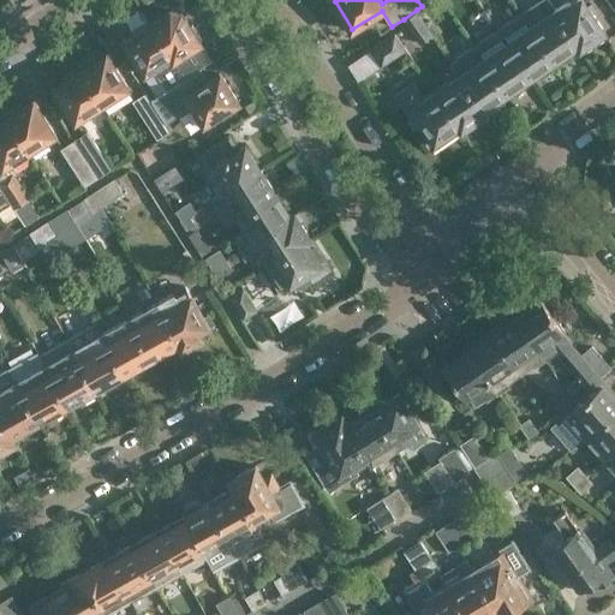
[(537,0),(520,11),(555,63),(579,46),(554,10),(547,0),(537,0)]
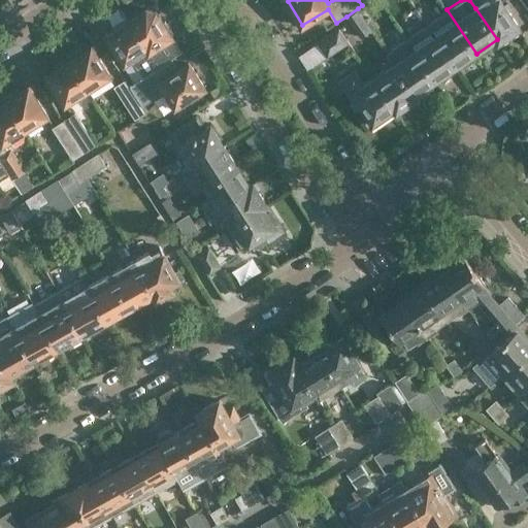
[(475,8),(497,39),(499,42),(520,28),(500,0),(487,0),(488,0),(475,8)]
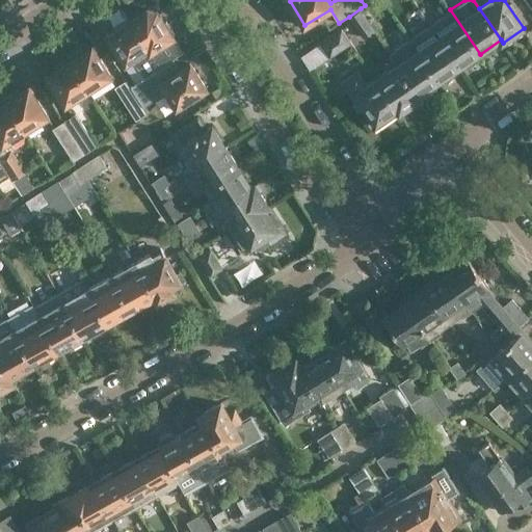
[(375,12),(369,3),(365,5),(361,8),(367,18),(375,12)]
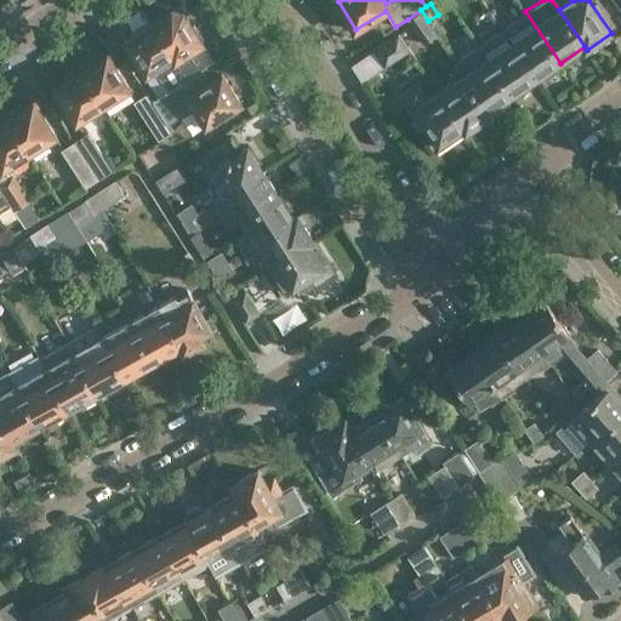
[(423,44),(438,35),(421,10),(408,20),(423,44)]
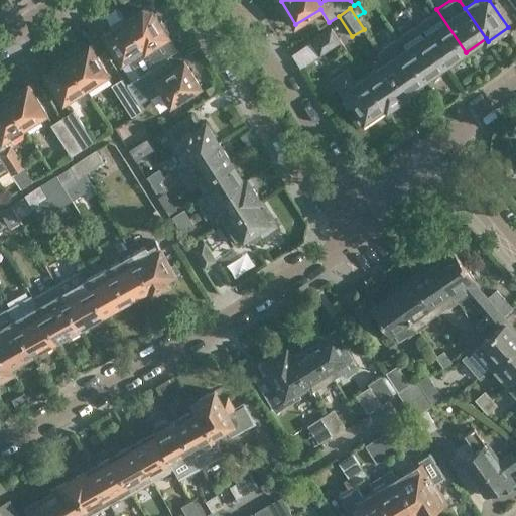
[(126,20),(146,51),(168,37),(167,34),(169,33),(161,20),(159,22),(152,11),(144,9),(126,20)]
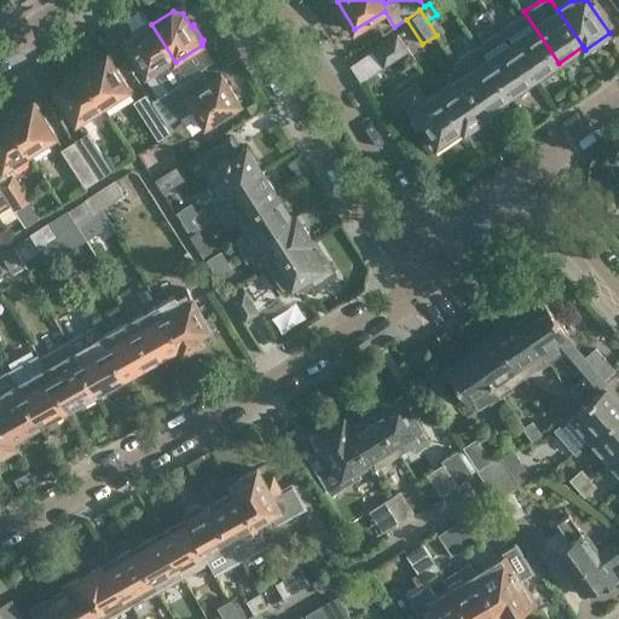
[(534,79),(559,63),(524,11),(501,28),(534,79)]
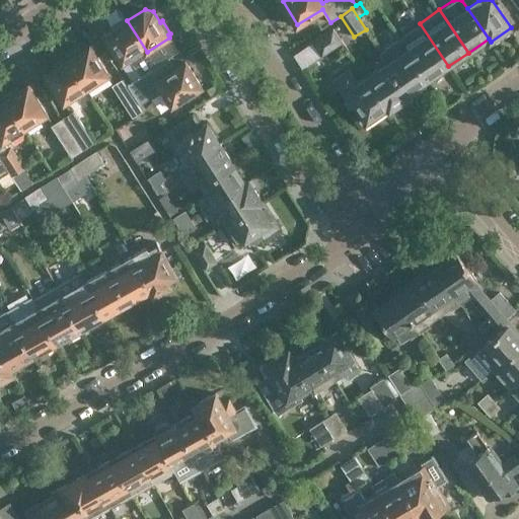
[(147,52),(127,20),(103,35),(124,67),(147,52)]
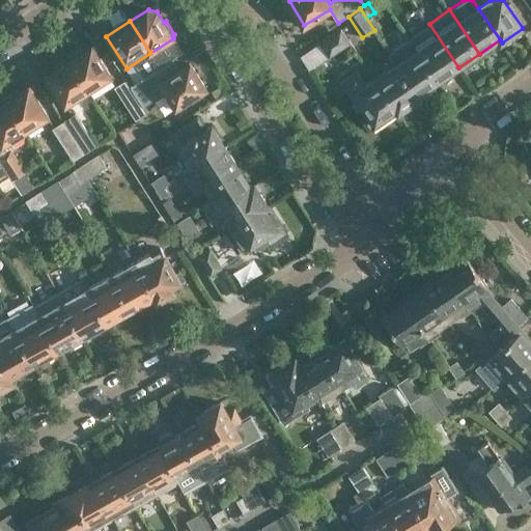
[(438,81),(458,67),(429,24),(409,37),(438,81)]
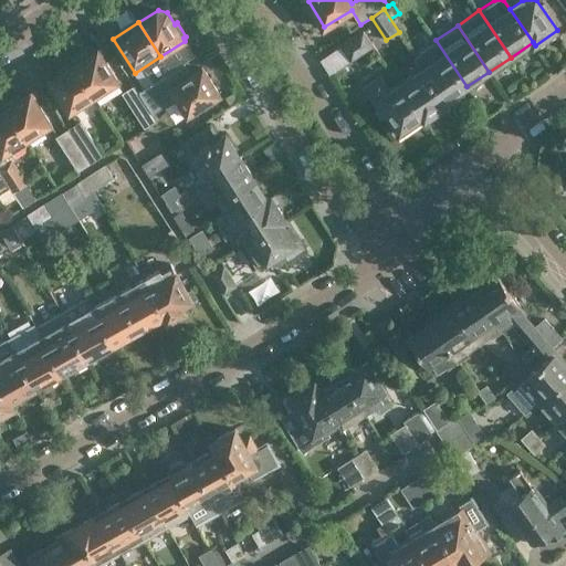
[(364,31),(341,46),(350,61),(374,46),(364,31)]
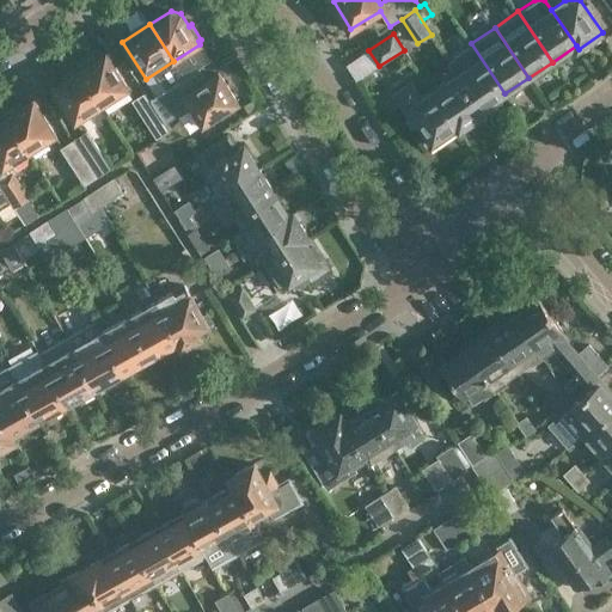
[(481,110),(505,93),(471,43),(447,59),(453,69),(481,110)]
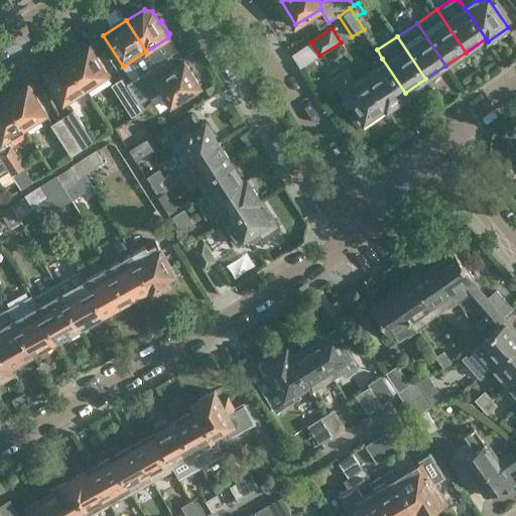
[(319,55),(310,42),(291,54),(300,68),(319,55)]
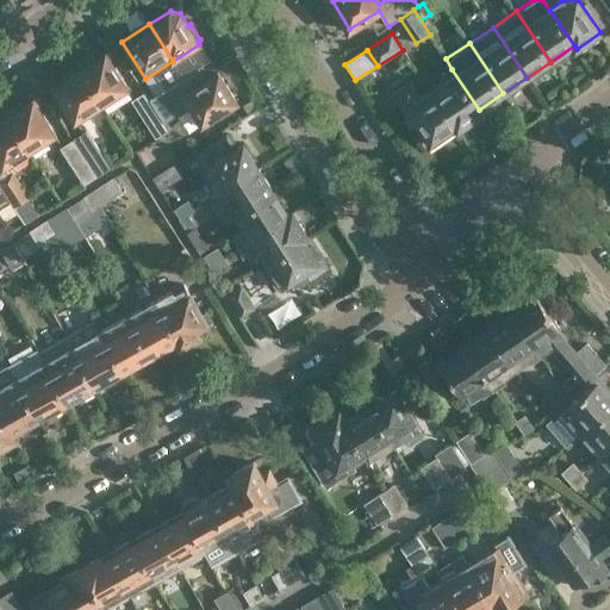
[(78,66),(103,104),(129,87),(106,53),(95,58),(93,55),(78,66)]
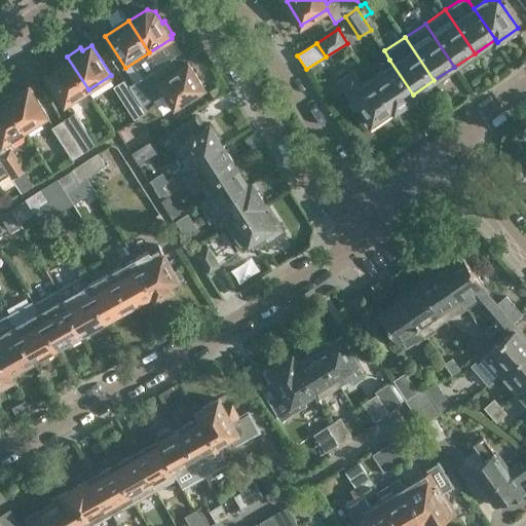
[(163,51),(153,58),(158,66),(168,60),(163,51)]
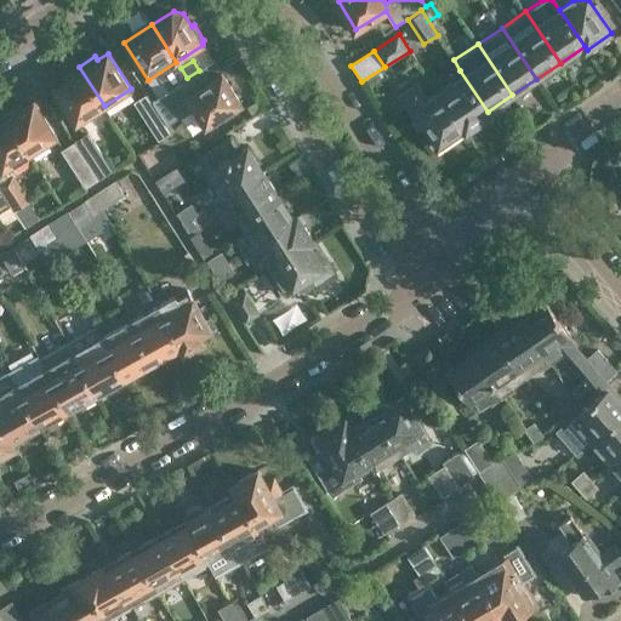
[(104,106),(79,67),(63,77),(66,80),(53,87),(77,124),(104,106)]
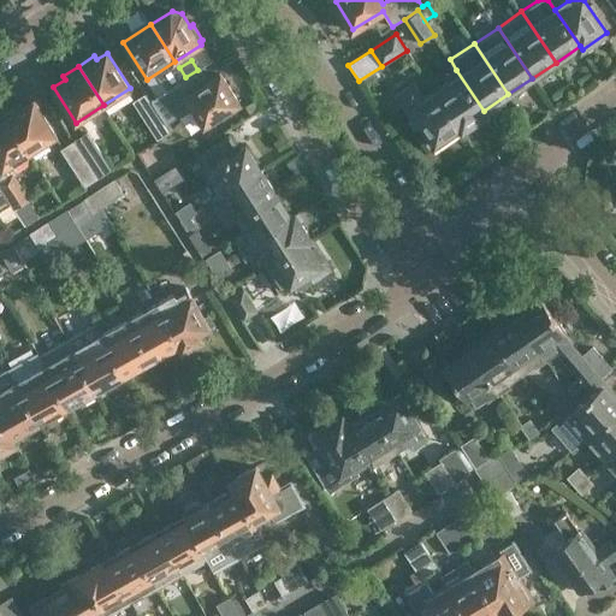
[(484,111),(456,70),(446,76),(450,81),(436,90),(462,131),(486,114),(484,111)]
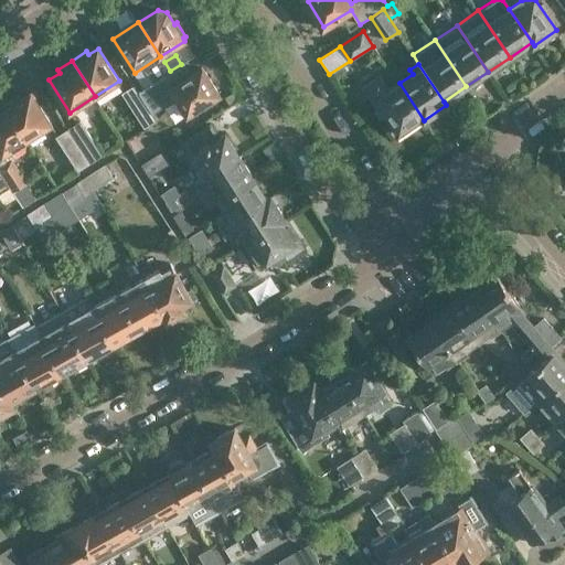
[(174,85),(172,86),(189,113),(220,93),(203,66),(188,76),(183,68),(170,77),(174,85)]
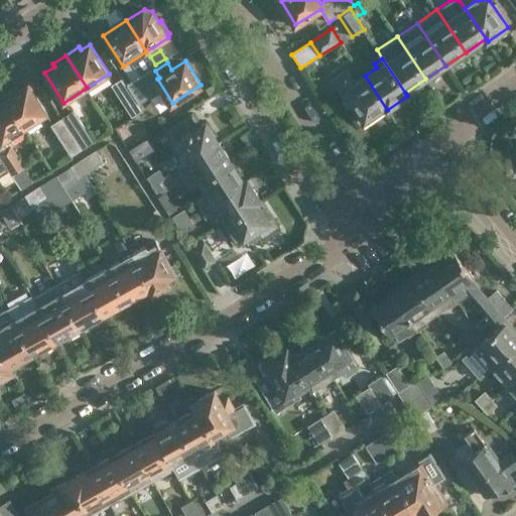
[(127,86),(136,80),(130,69),(120,75),(122,77),(127,86)]
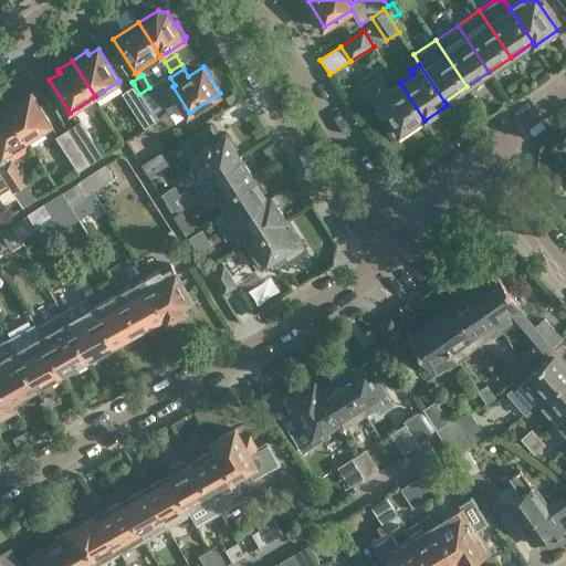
[(400,83),(388,92),(379,77),(365,87),(379,108),(377,111),(381,117),(387,114),(392,123),(387,126),(397,139),(425,121),(400,83)]
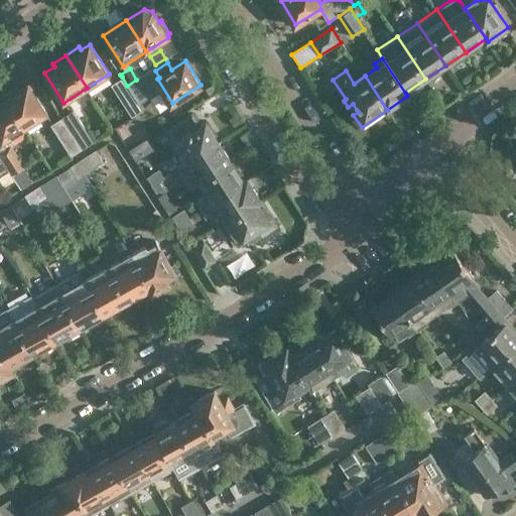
[(133,95),(127,86),(122,77),(111,85),(132,117),(135,116),(144,111),(133,95)]
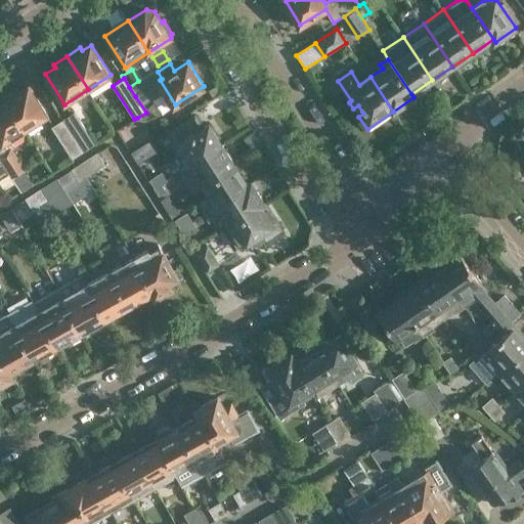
[(138,81),(129,87),(135,96),(145,90),(138,81)]
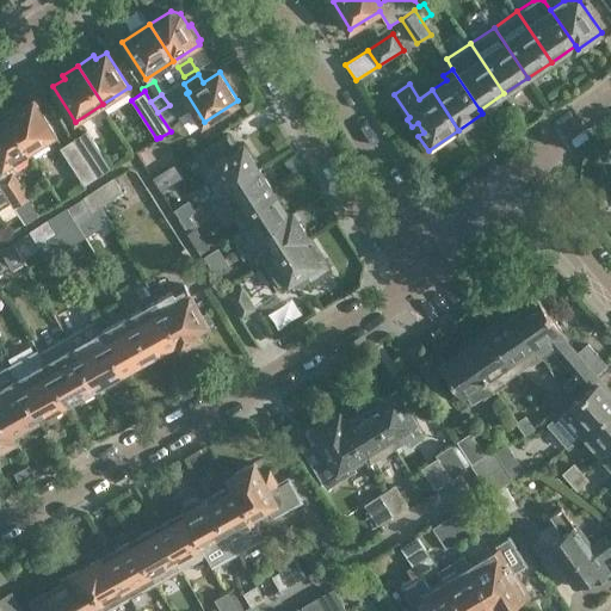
[(22,102),(5,112),(30,150),(56,134),(34,98),(23,105),(22,102)]
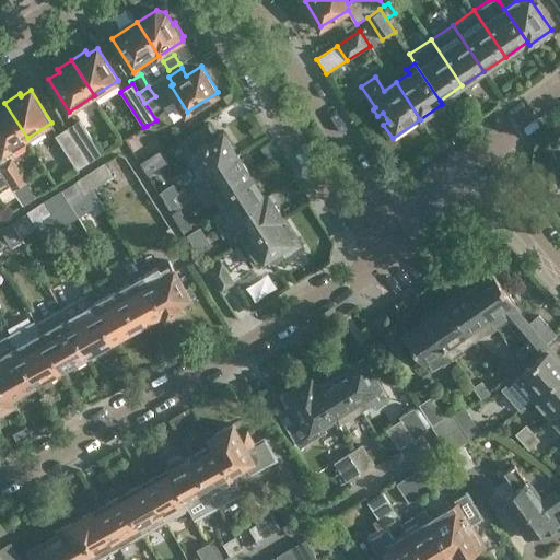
[(27,138),(4,103),(0,105),(0,171),(8,183),(16,197),(23,206),(37,197),(27,182),(28,181),(14,160),(18,158),(11,148),(27,138)]
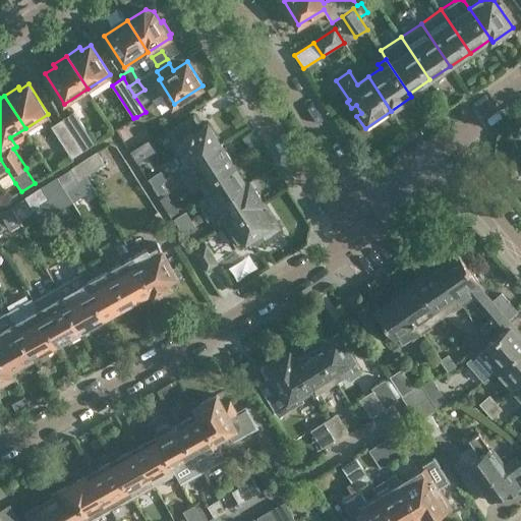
[(74,111),(63,118),(83,151),(96,142),(74,111)]
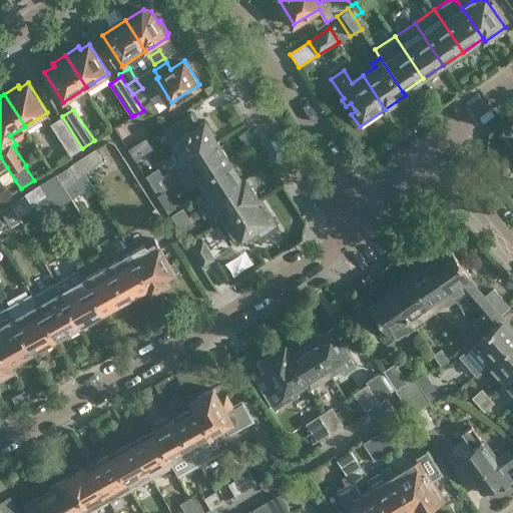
[(179,156),(184,164),(218,142),(204,120),(197,125),(188,110),(170,122),(179,137),(172,141),(181,155),(179,156)]
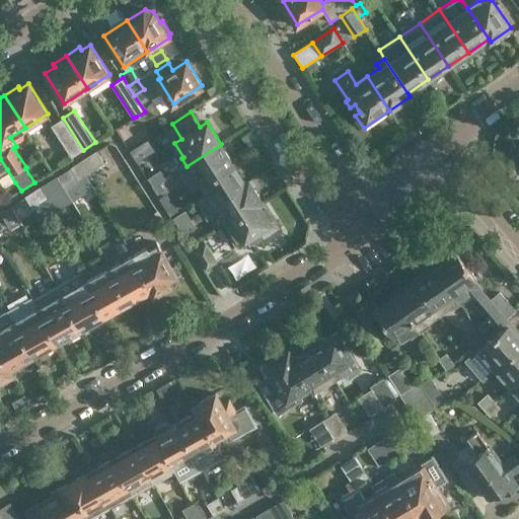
[(135,117),(133,118),(116,128),(127,146),(144,136),(147,134),(136,117),(135,116),(135,117)]
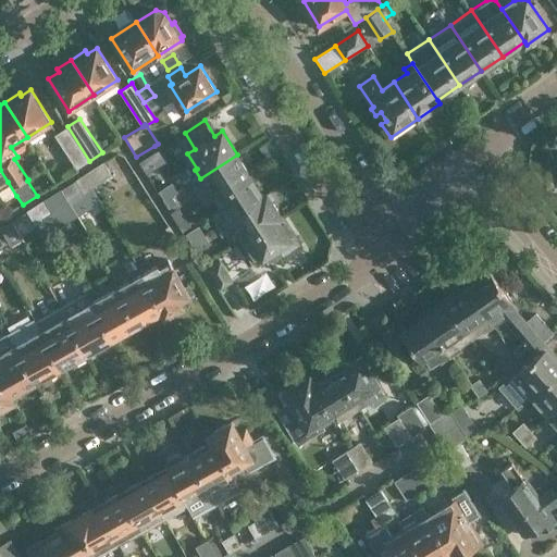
[(89,161),(67,126),(54,134),(77,169),(89,161)]
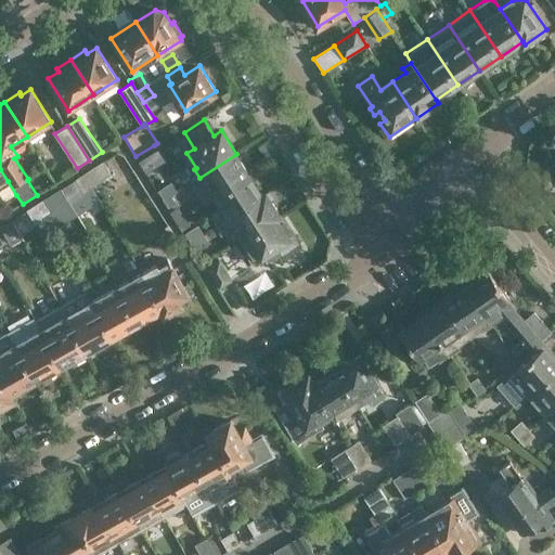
[(153,151),(156,150),(154,145),(136,156),(145,171),(160,162),(153,151)]
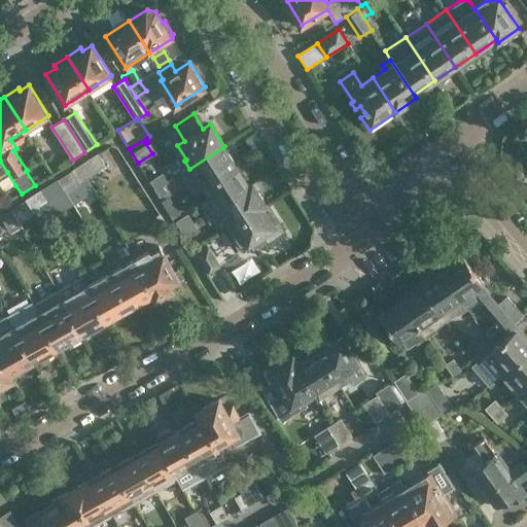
[(189,169),(195,177),(197,176),(205,188),(238,168),(224,146),(189,169)]
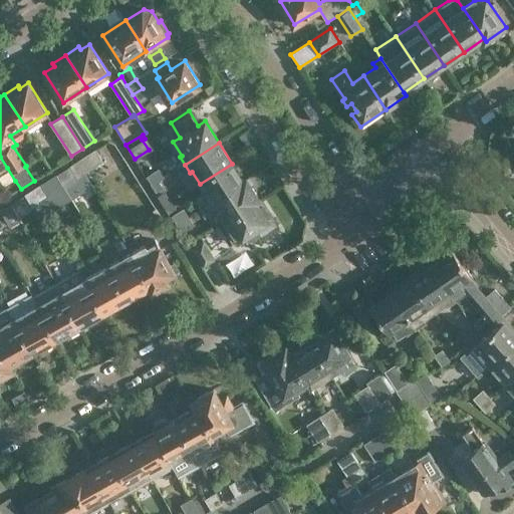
[(83,157),(91,170),(104,161),(95,149),(83,157)]
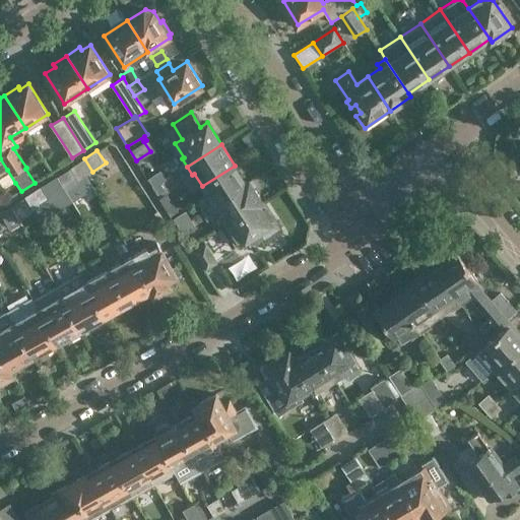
[(79,180),(92,172),(84,158),(71,167),(79,180)]
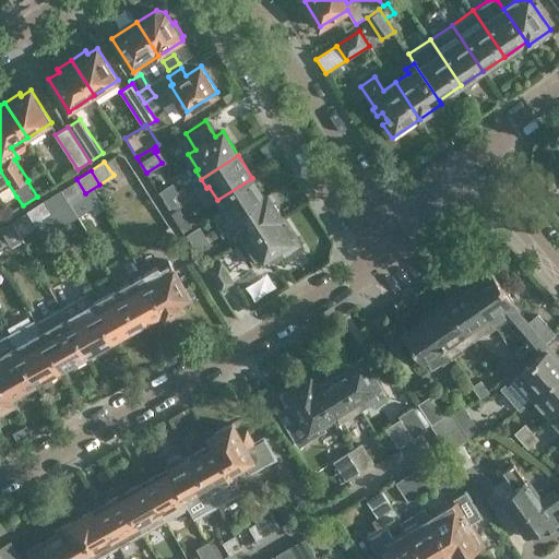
[(264,195),(252,178),(217,200),(225,211),(222,213),(228,223),(270,195),(269,193),(264,195)]
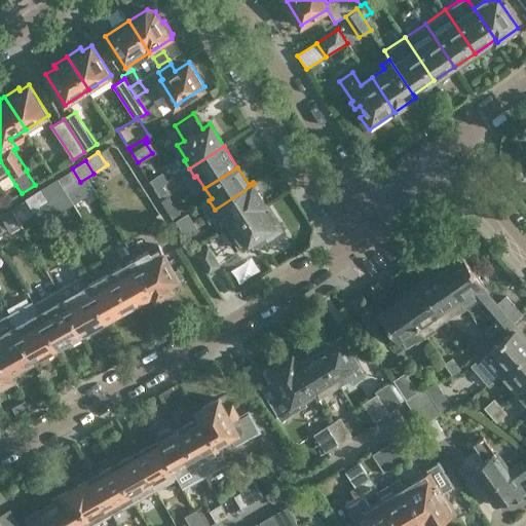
[(155,188),(167,180),(162,172),(150,180),(155,188)]
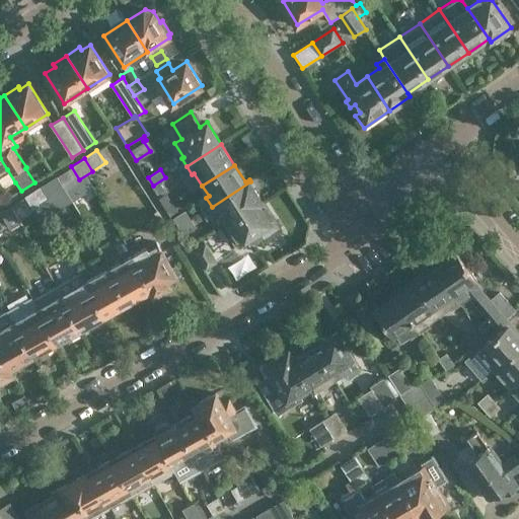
[(165,177),(153,186),(158,194),(170,186),(165,177)]
